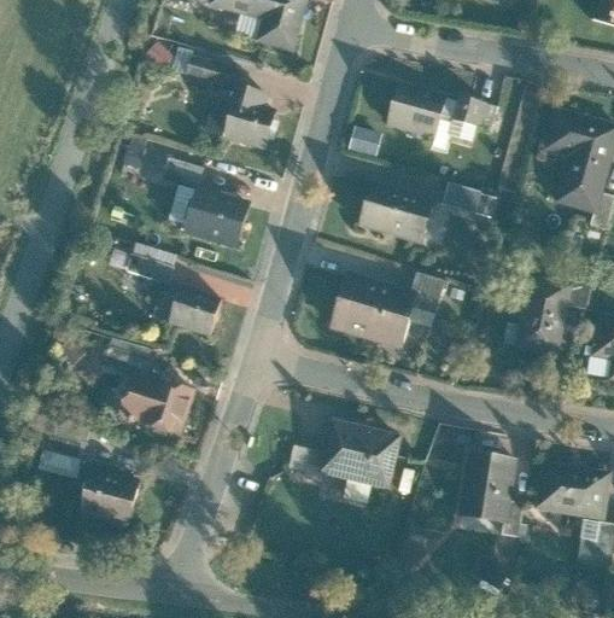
[(259,40),(291,50),(304,0),(202,0),(265,17),(259,40)]
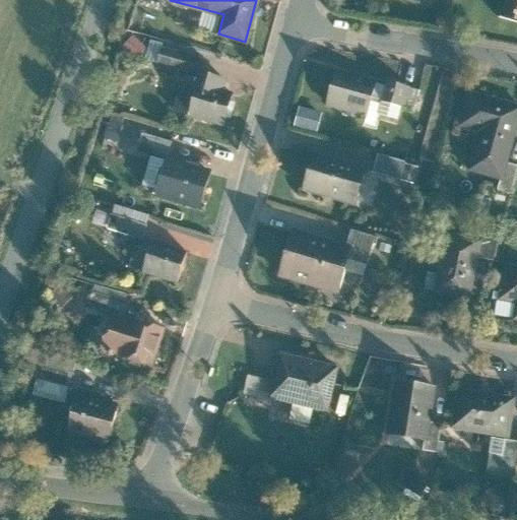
[(516,20),(516,0),(497,0),(494,13),(516,20)]
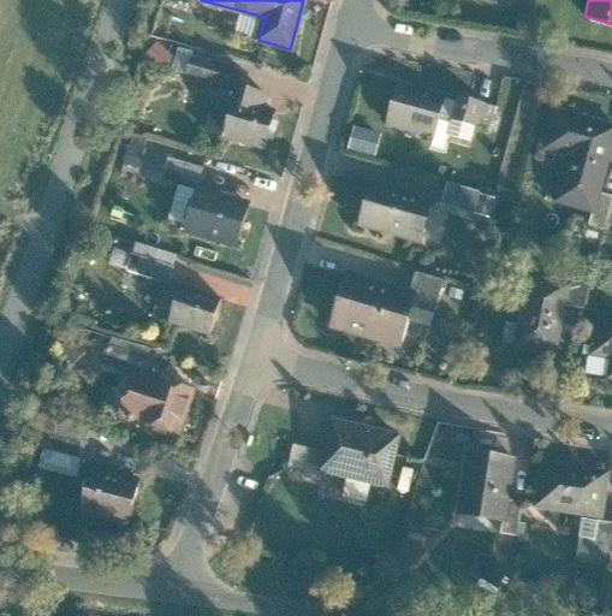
[(160,64),(170,53),(155,40),(146,52),(160,64)]
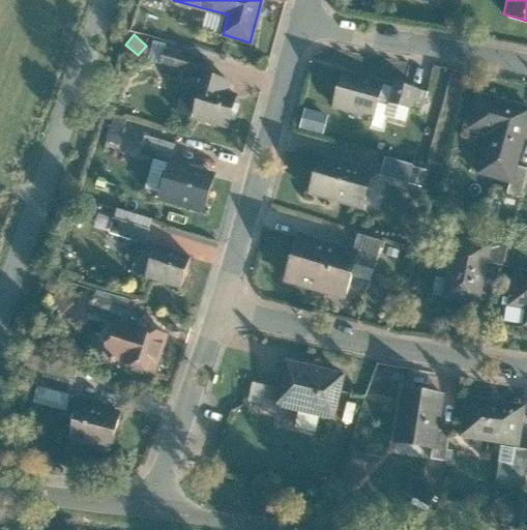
[(166,43),(154,40),(149,59),(200,74),(194,96),(181,92),(176,111),(230,126),(238,99),(224,95),(229,78),(208,71),(211,60),(165,47),(166,43)]
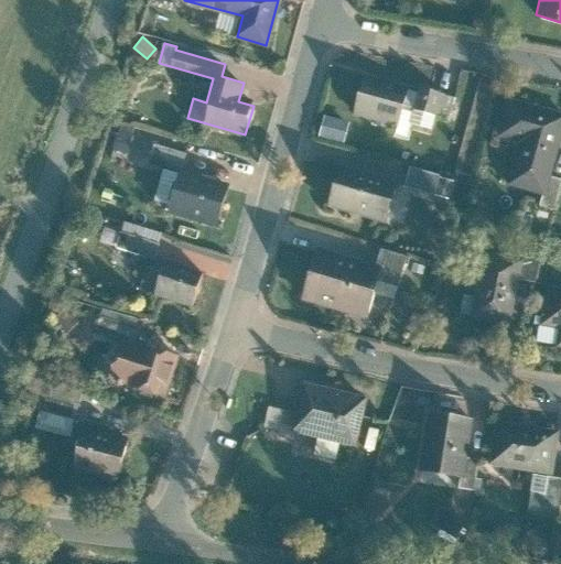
[(363,79),(354,112),(397,123),(406,90),(363,79)]
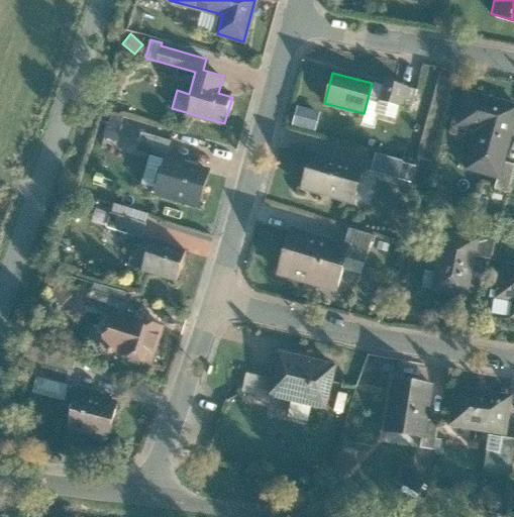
[(416,89),(400,84),(393,109),(409,114),(416,89)]
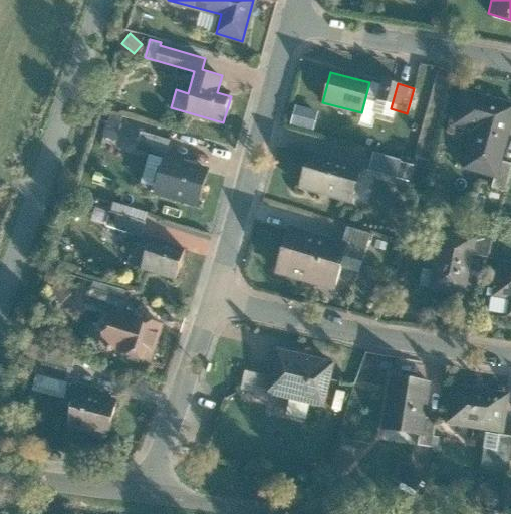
[(510,127),(510,106),(466,94),(457,127),(474,133),(464,172),(496,181),(510,127)]
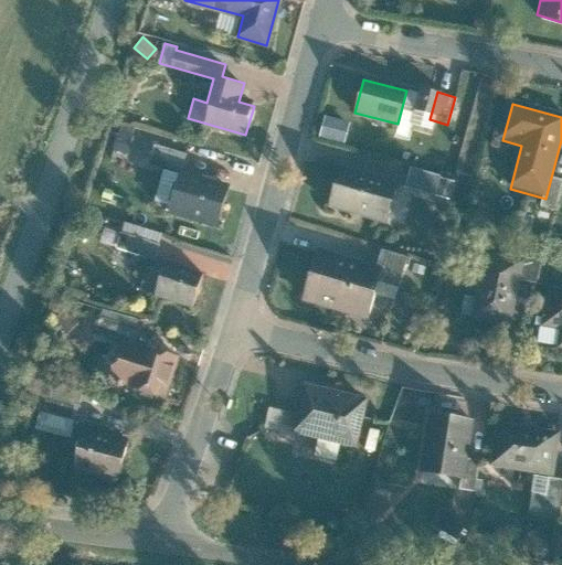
[(125,155),(130,134),(116,129),(109,149),(125,155)]
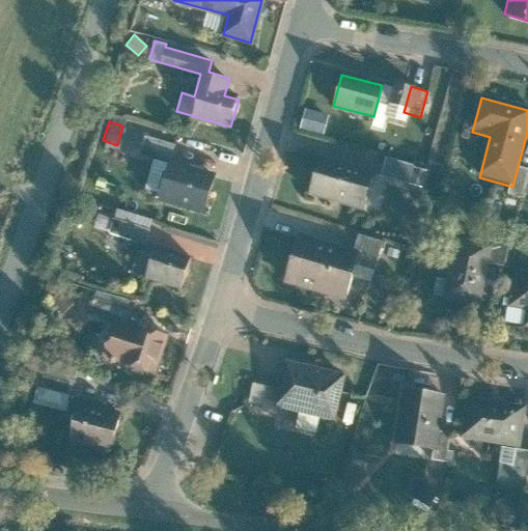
[(172,142),(146,135),(140,155),(164,161),(155,194),(201,207),(212,172),(168,160),(172,142)]
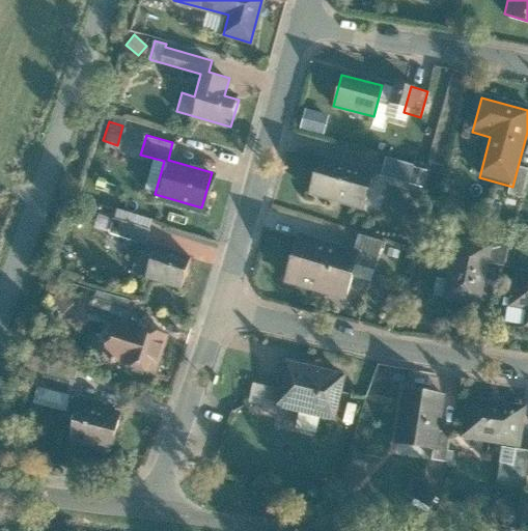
[(414,168),(386,160),(380,179),(409,188),(414,168)]
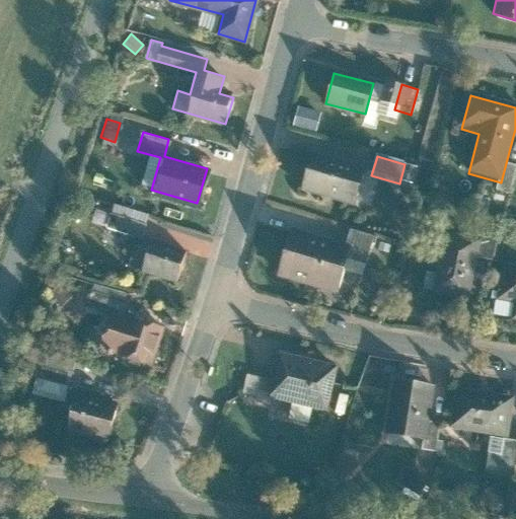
[(311,157),(301,194),(351,208),(361,171),(311,157)]
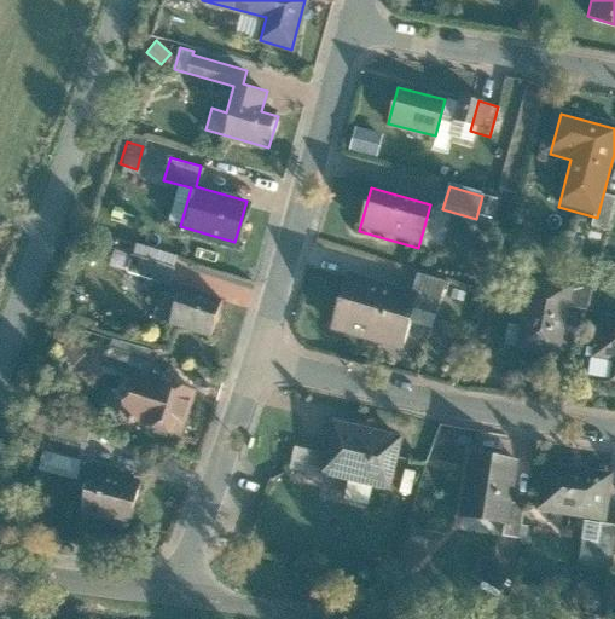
[(167,282),(175,255),(137,242),(132,255),(112,249),(108,262),(167,282)]
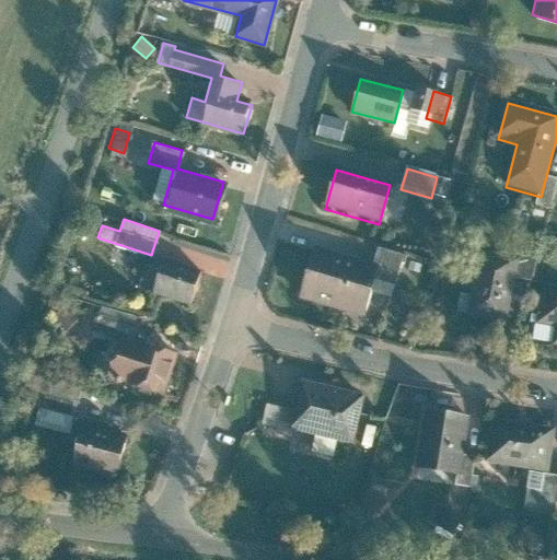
[(531,278),(535,256),(506,251),(506,255),(477,249),(465,317),(503,324),(512,275),(531,278)]
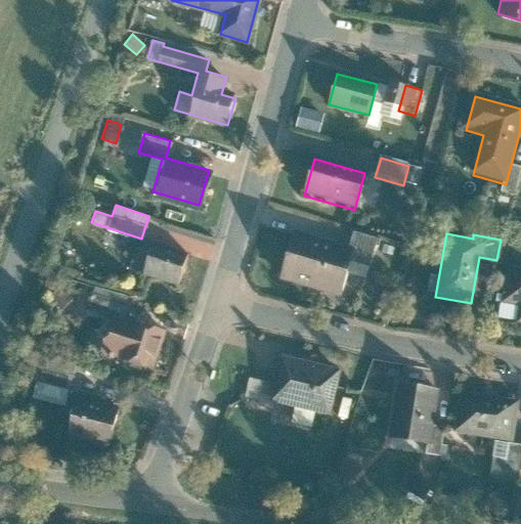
[(292,239),(280,277),(342,296),(348,275),(364,280),(376,244),(353,236),(348,256),(292,239)]
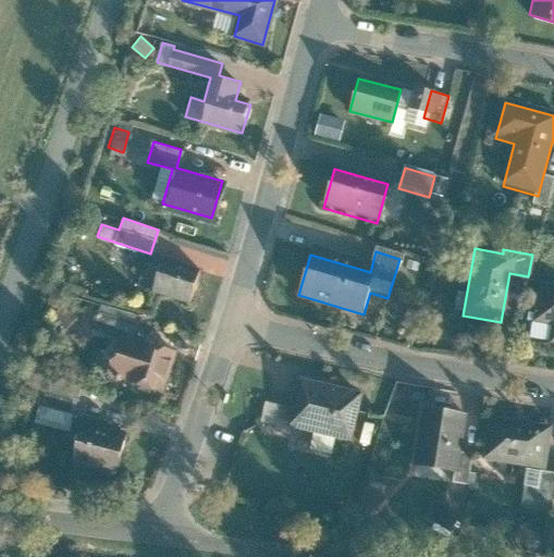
[(197,269),(160,257),(149,287),(187,300),(197,269)]
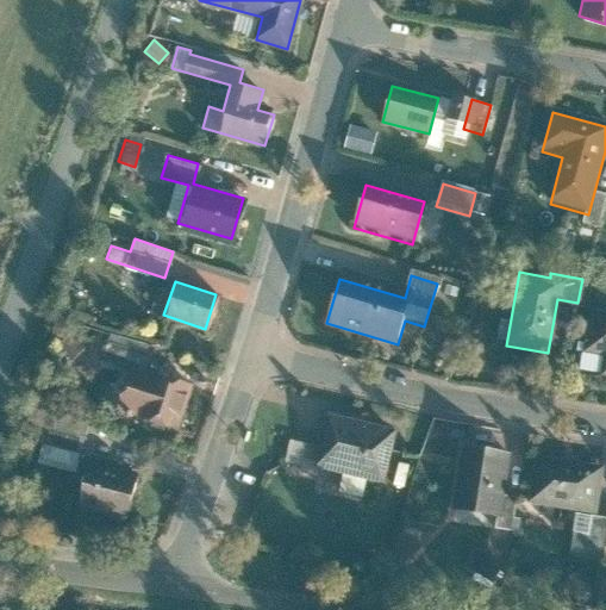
[(605,311),(594,309),(586,350),(605,353),(605,371),(605,374),(605,373),(605,311)]
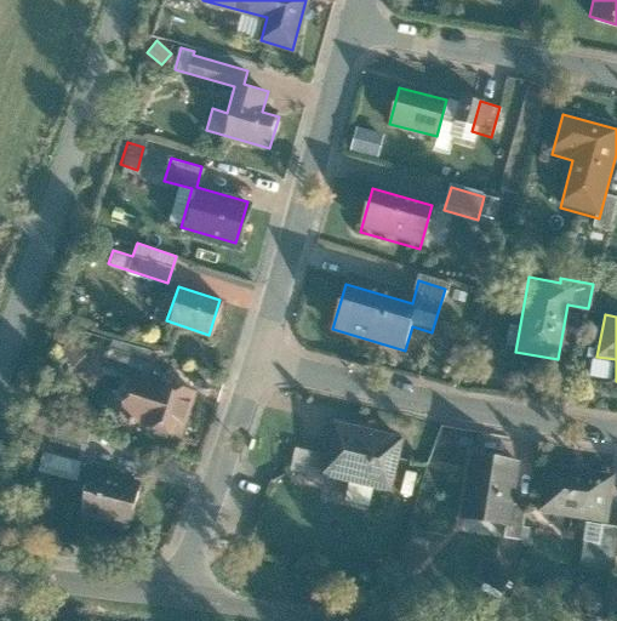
[(183,438),(198,393),(147,377),(154,355),(108,342),(102,365),(131,374),(121,408),(161,420),(158,431),(183,438)]
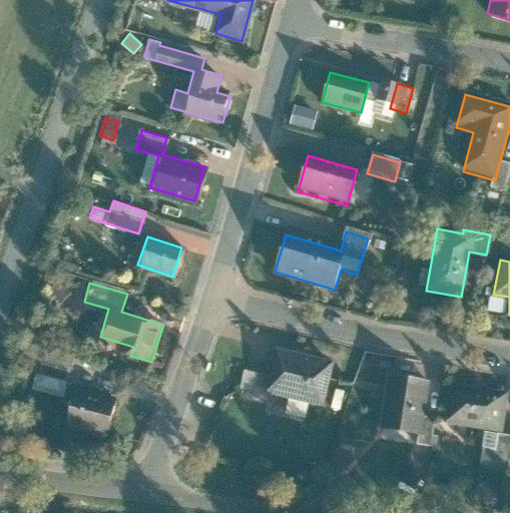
[(32,388),(62,395),(73,353),(27,341),(22,358),(38,362),(32,388)]
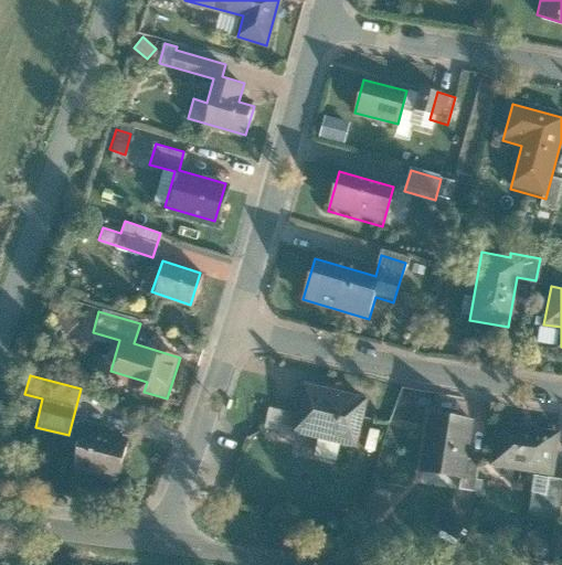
[(368,398),(304,383),(293,430),(358,445),(368,398)]
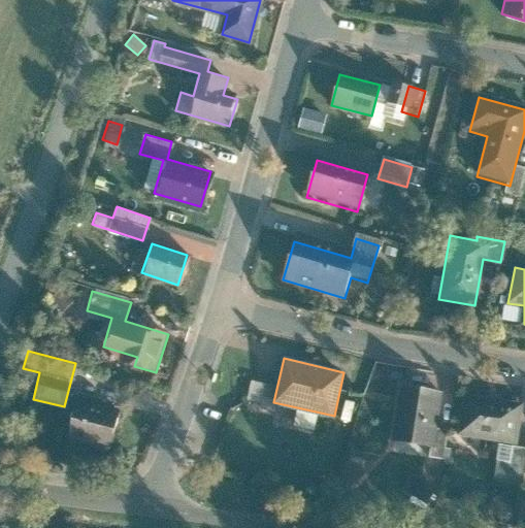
[(431,387),(397,382),(389,436),(423,441),(421,451),(431,452),(435,423),(425,422),(431,387)]
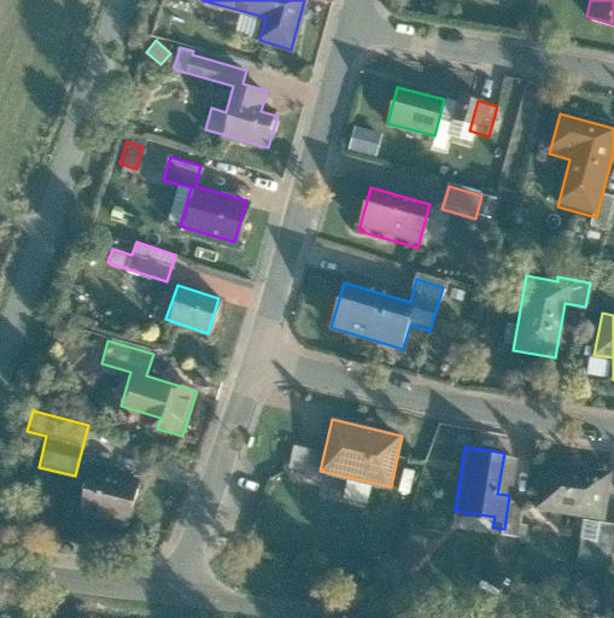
[(609,470),(542,458),(533,505),(601,517),(609,470)]
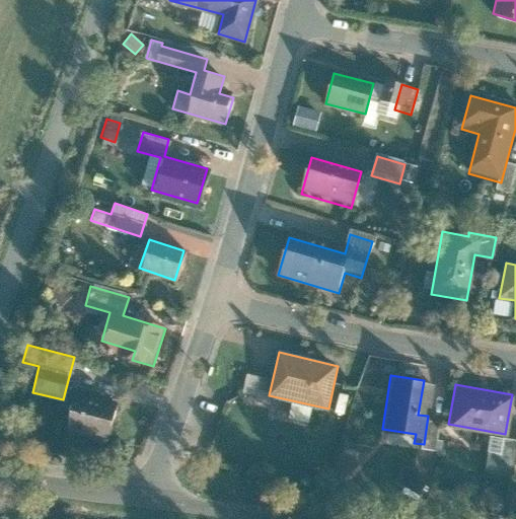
[(65,425),(109,437),(119,401),(74,390),(65,425)]
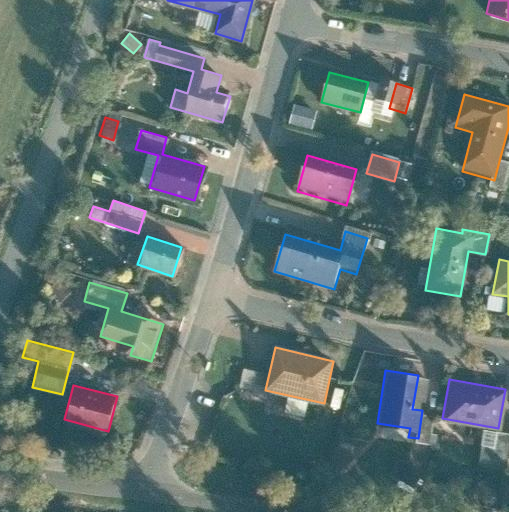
[(508,434),(508,433),(483,430),(479,465),(505,468),(508,434)]
